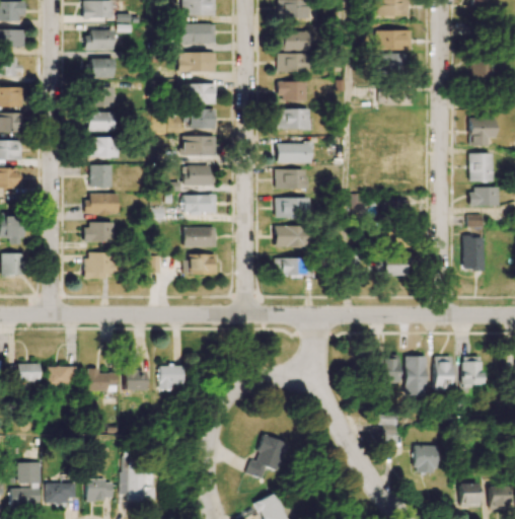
[(114,0),(89,0),(83,0),(83,17),(114,18),(114,0)]
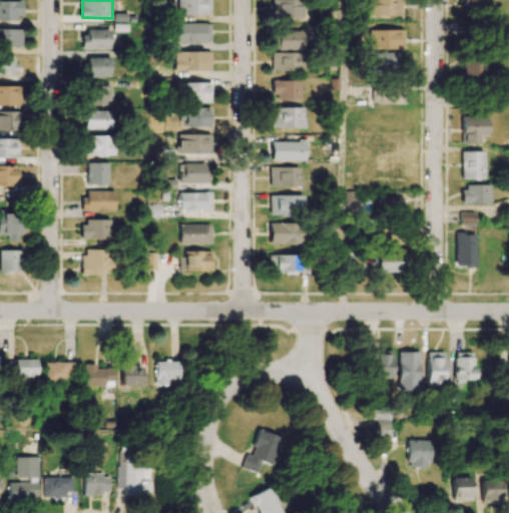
[(213,15),(212,0),(179,0),(180,15),(213,15)]
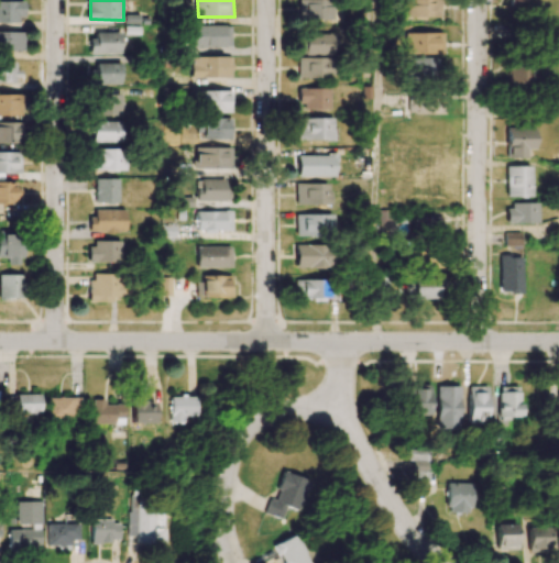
[(300,0),(302,20),(335,20),(333,0),(300,0)]
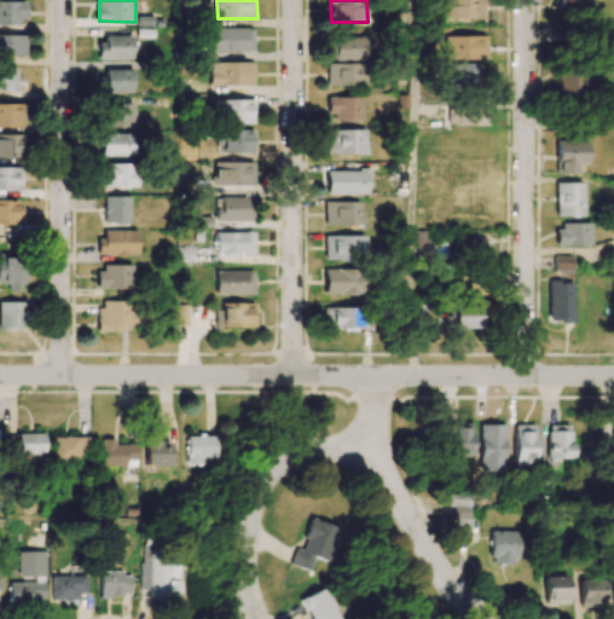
[(450,0),(451,19),(488,18),(487,0),(450,0)]
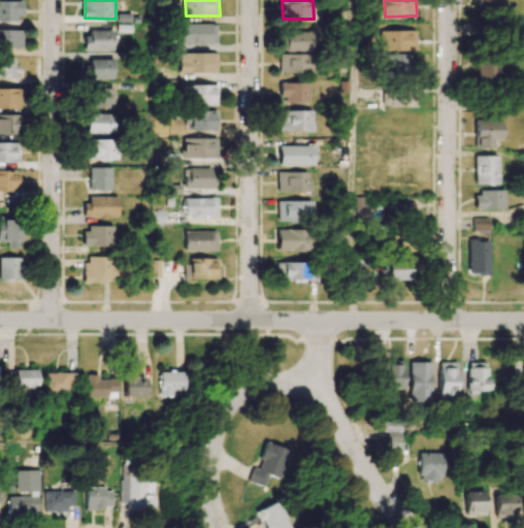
[(0,19),(25,20),(25,1),(0,1),(0,19)]
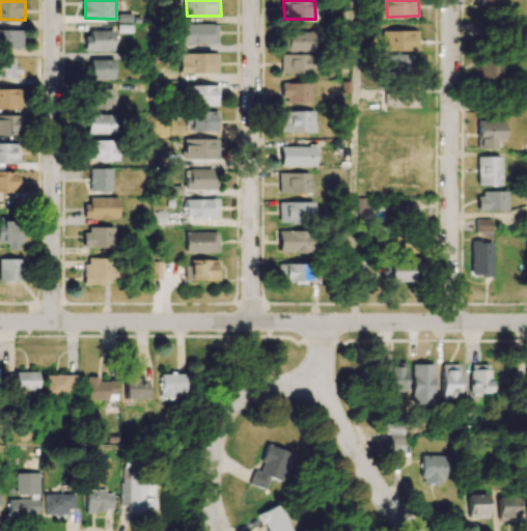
[(220,24),(184,24),(184,44),(220,45),(220,24)]
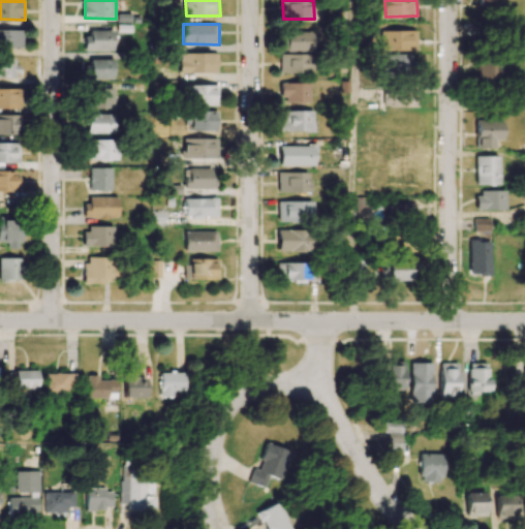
[(25,30),(0,30),(0,48),(25,48),(25,30)]
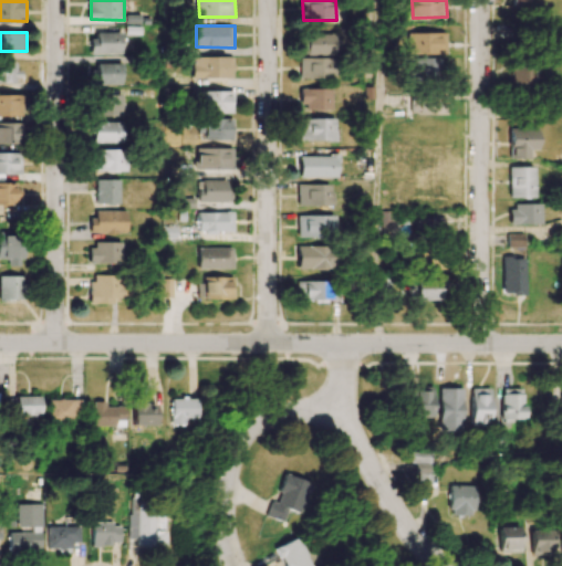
[(448,32),(410,33),(412,55),(449,54),(448,32)]
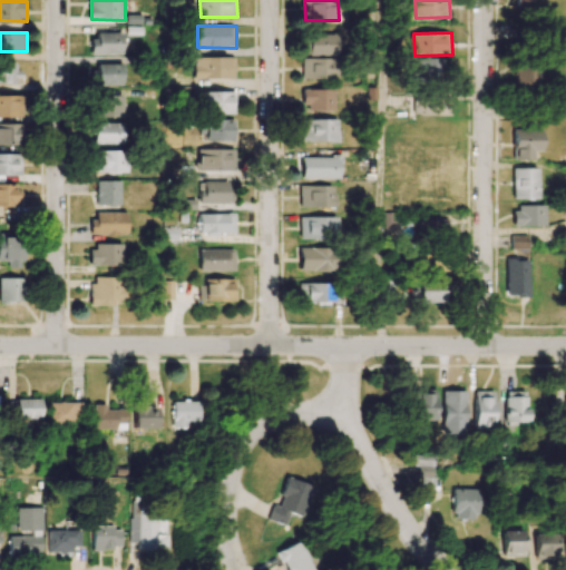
[(338,56),(339,35),(308,33),(306,56),(338,56)]
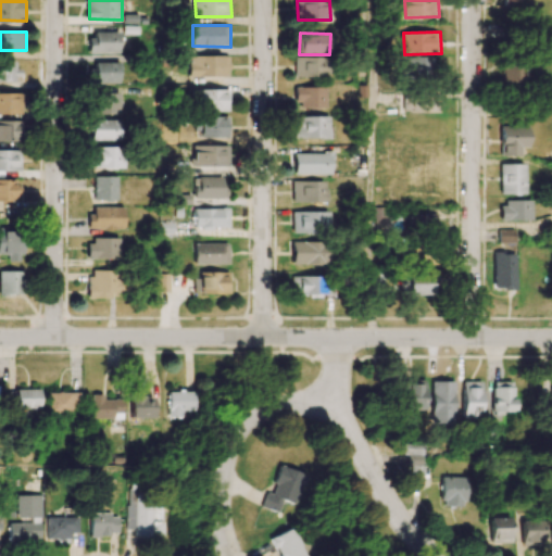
[(123,34),(91,34),(91,52),(123,53),(123,34)]
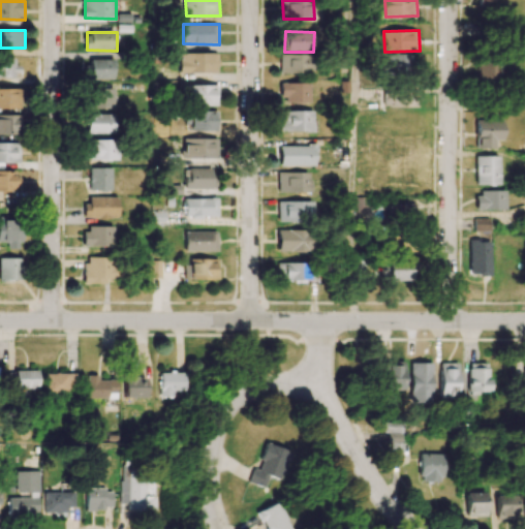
[(182,73),(221,72),(220,53),(182,54),(182,73)]
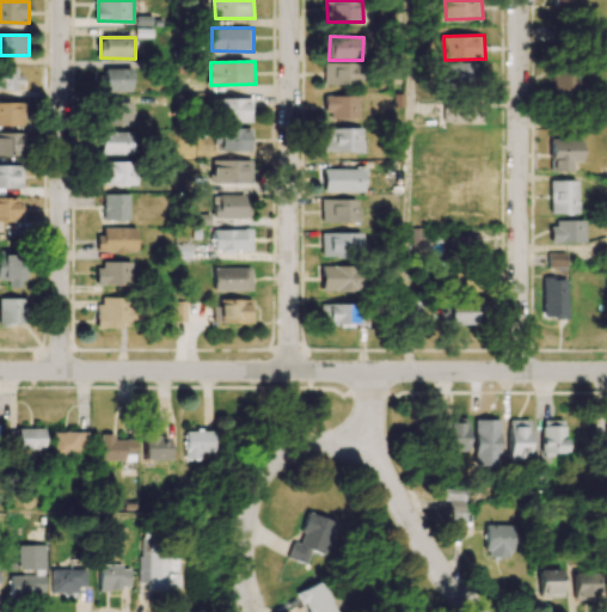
[(325,84),(363,85),(363,63),(326,62),(325,84)]
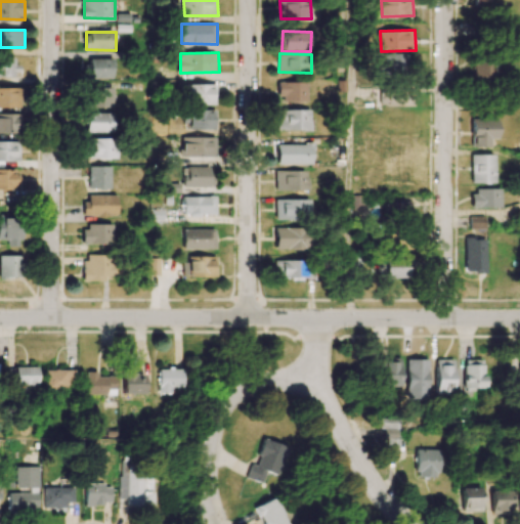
[(386,54),(387,74),(410,74),(409,53),(386,54)]
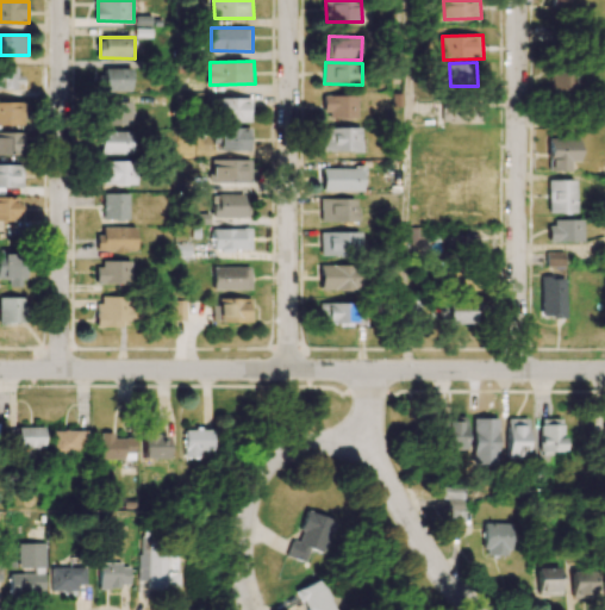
[(23,68),(0,68),(0,88),(23,88),(23,68)]
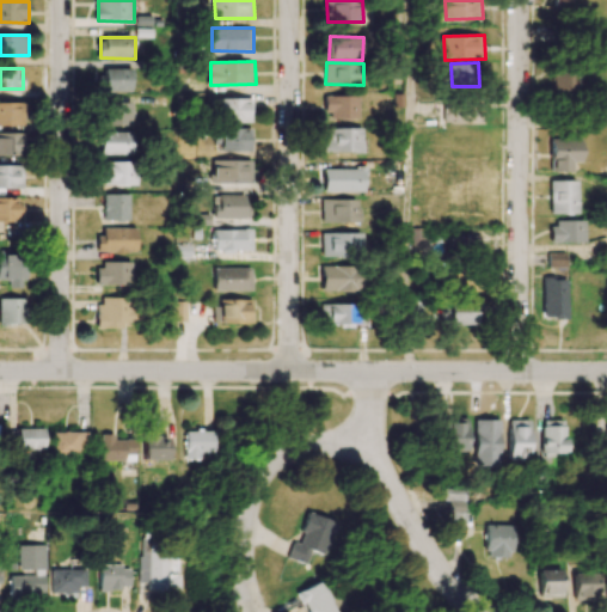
[(134,68),(105,69),(105,92),(135,91),(134,68)]
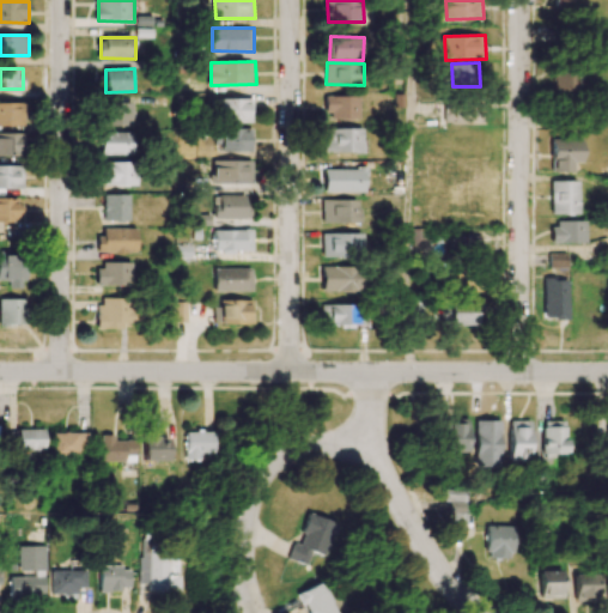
[(557,93),(579,92),(578,72),(555,73),(557,93)]
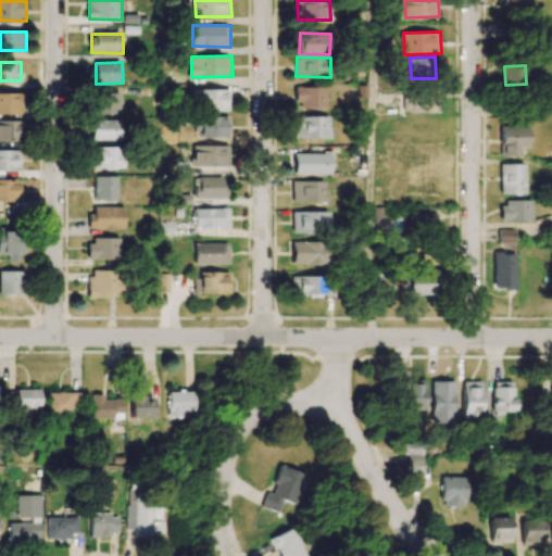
[(327,87),(299,87),(299,109),(328,108),(327,87)]
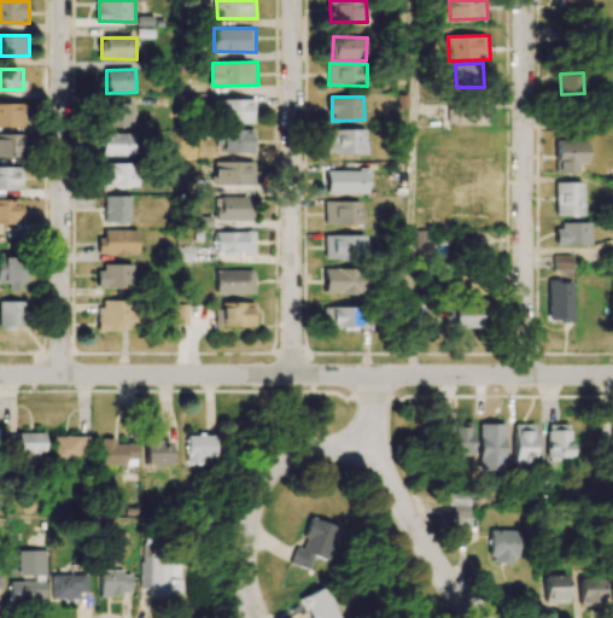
[(257,123),(257,100),(222,99),(222,123),(257,123)]
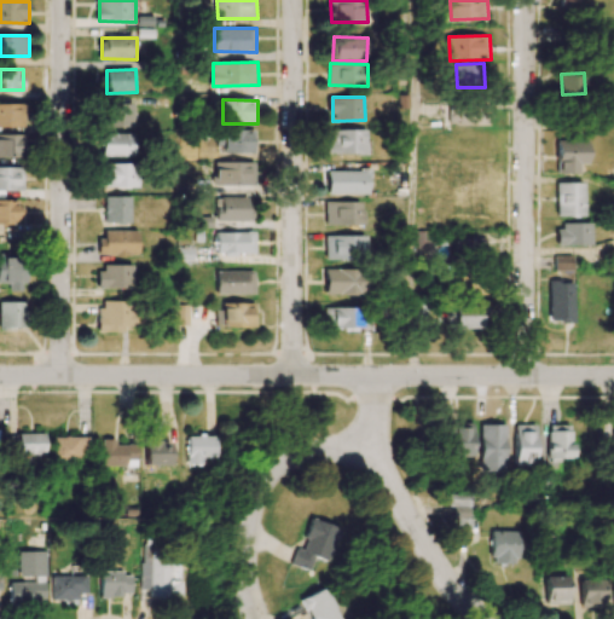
[(0,126),(27,126),(27,103),(0,103),(0,126)]
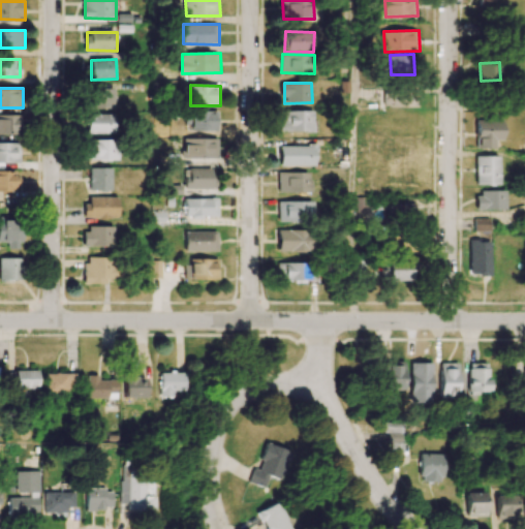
[(116,109),(116,88),(93,89),(93,109),(116,109)]
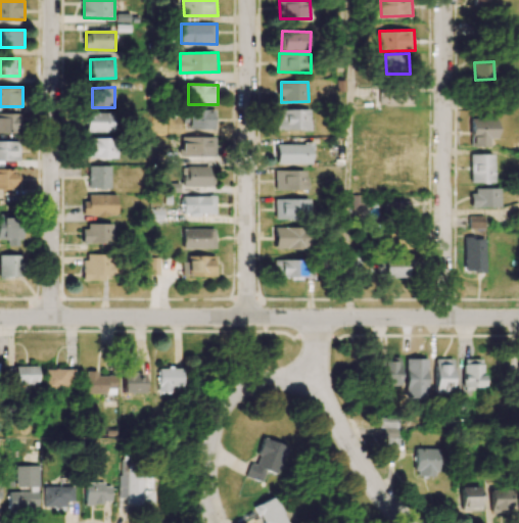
[(414,105),(414,88),(381,88),(382,105),(414,105)]
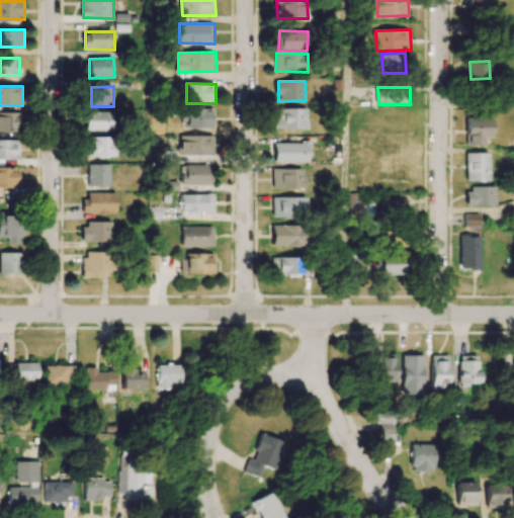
[(216,127),(216,108),(185,109),(186,128),(216,127)]
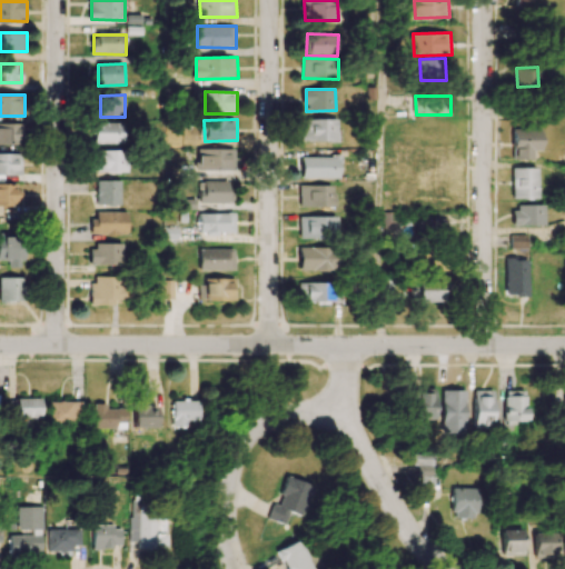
[(339,119),(304,119),(304,141),(338,141),(339,119)]
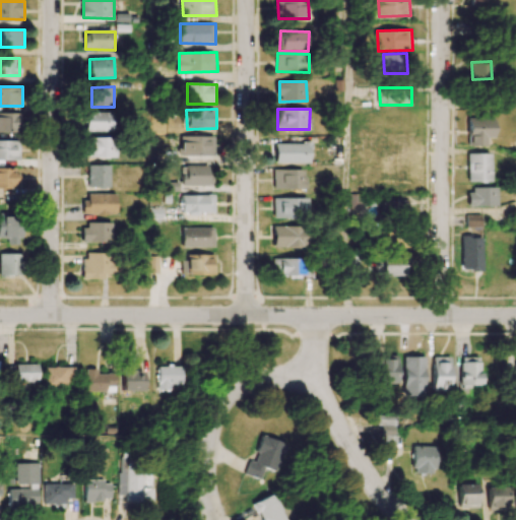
[(114,112),(86,112),(86,131),(114,131),(114,112)]
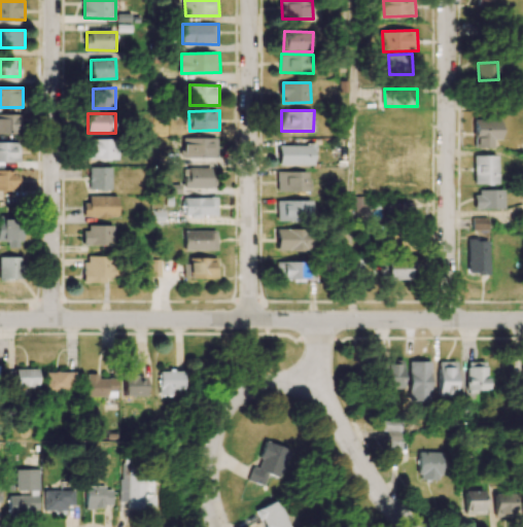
[(0,134),(22,134),(21,114),(0,114),(0,134)]
